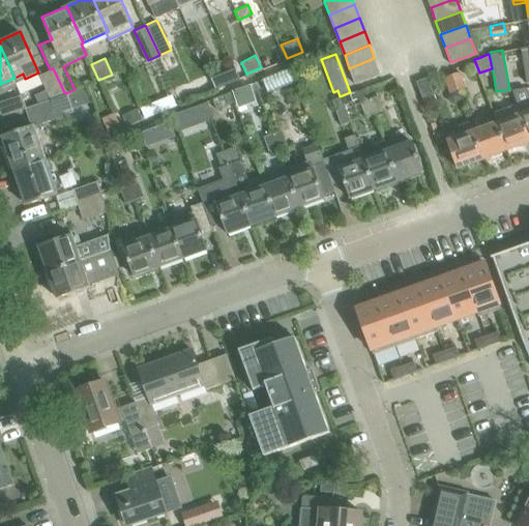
[(380,72),(374,58),(349,68),(354,82),(380,72)]
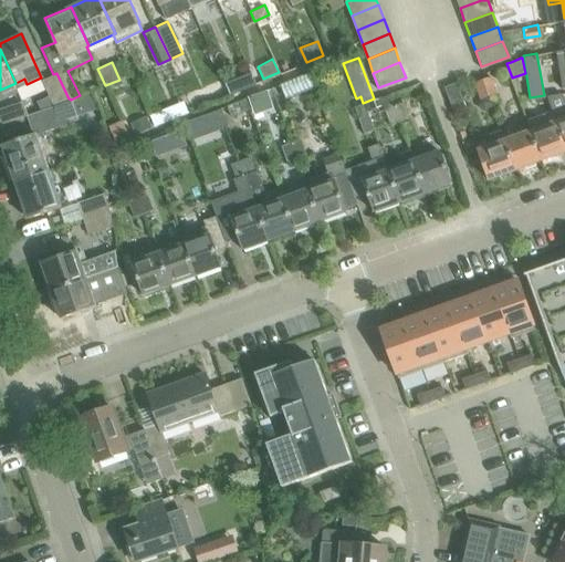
[(307,71),(279,82),(285,97),(314,86),(307,71)]
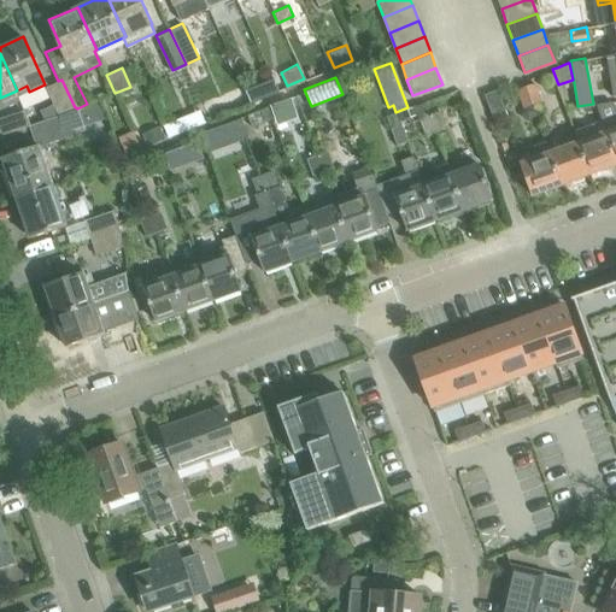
[(250,103),(277,92),(273,78),(245,89),(250,103)]
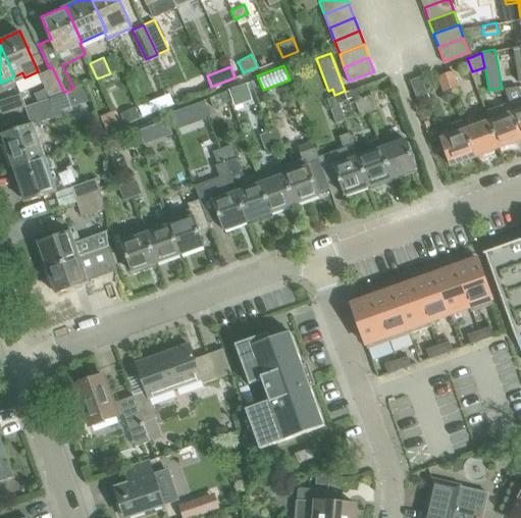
[(38,74),(48,96),(63,91),(52,67),(49,68),(38,74)]
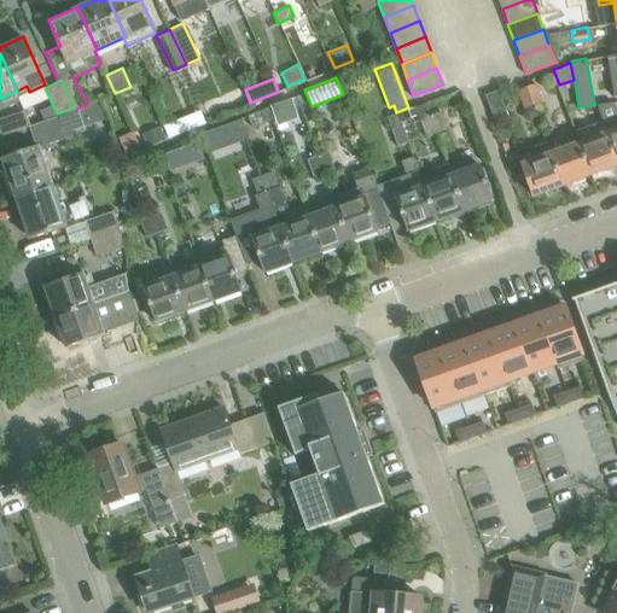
[(535,82),(527,86),(533,103),(541,100),(535,82)]
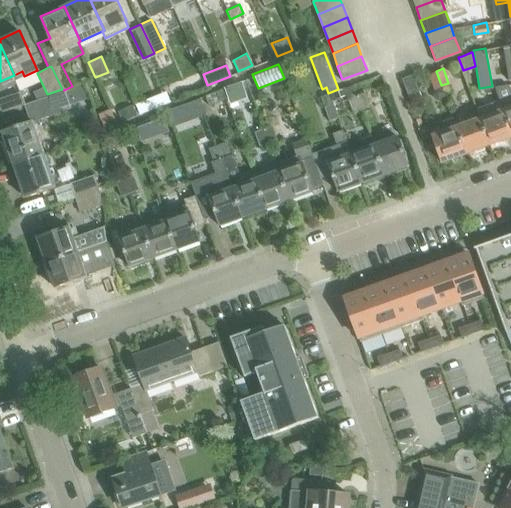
[(433,88),(441,85),(436,71),(428,73),(433,88)]
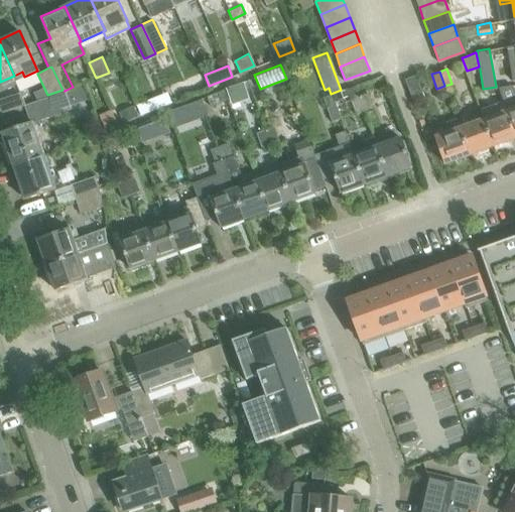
[(423,96),(414,74),(404,78),(412,101),(423,96)]
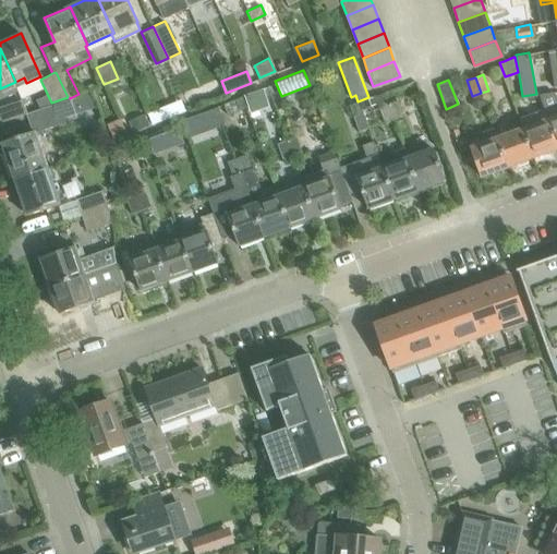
[(254,110),(273,103),(266,84),(247,92),(254,110)]
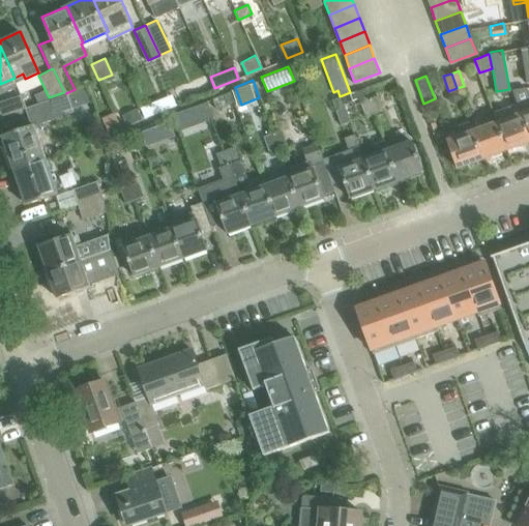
[(515,87),(511,87),(512,89),(513,98),(528,96),(527,85),(515,87)]
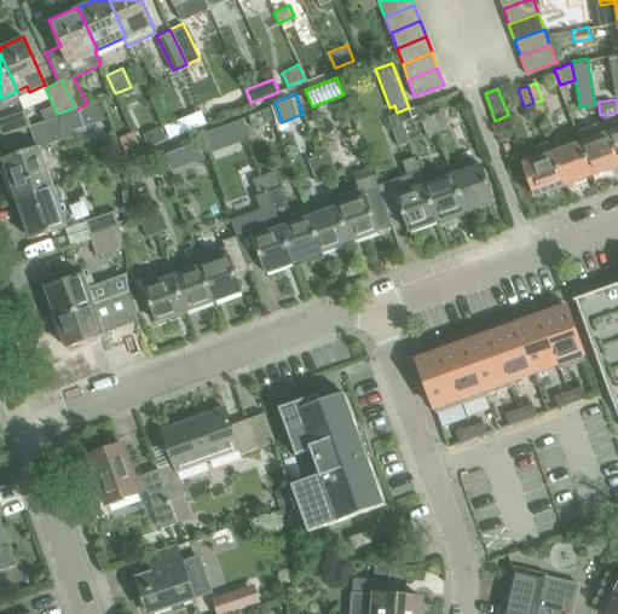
[(425,133),(437,129),(427,102),(409,108),(397,113),(399,120),(417,114),(425,133)]
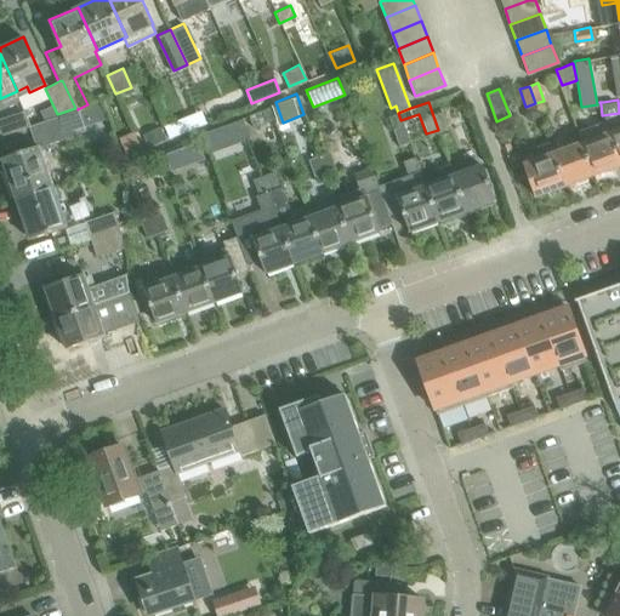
[(528,108),(527,113),(528,118),(533,119),(536,118),(539,113),(538,109),(533,107),(528,108)]
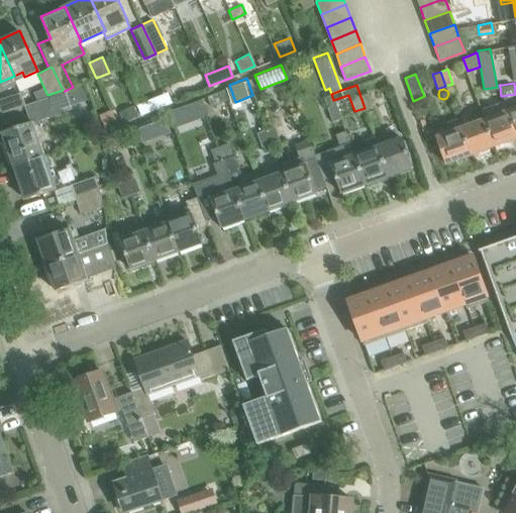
[(1,132),(12,165),(43,154),(32,122),(47,117),(45,113),(70,105),(65,91),(64,90),(63,90),(47,95),(47,97),(23,105),(29,122),(1,132)]
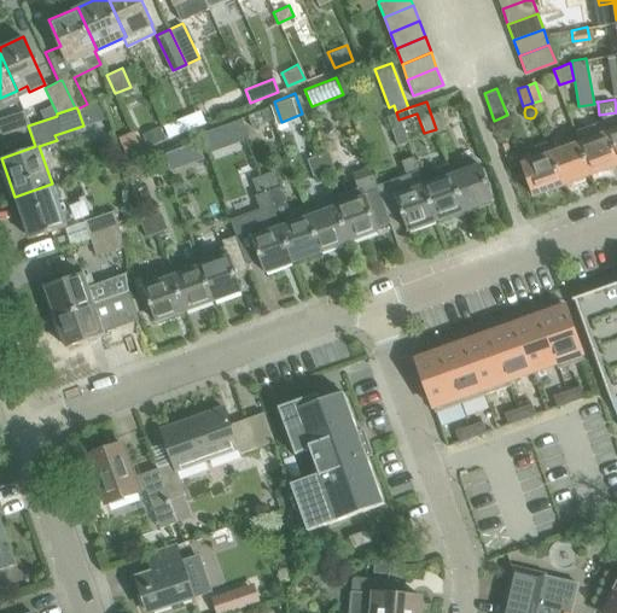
[(168,136),(205,121),(199,109),(163,124),(168,136)]
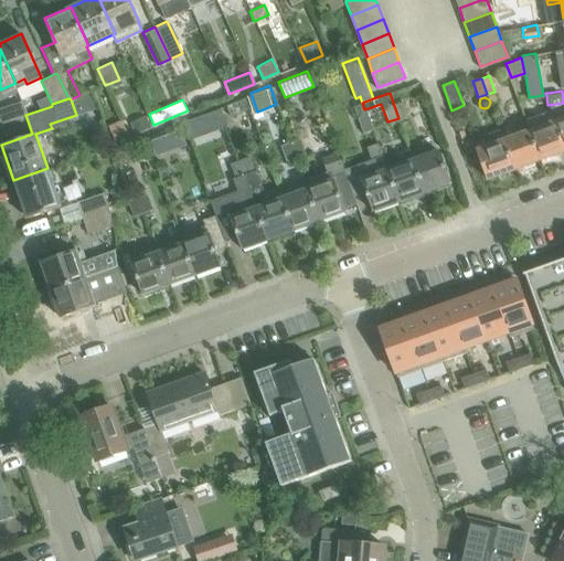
[(401,99),(393,103),(398,118),(407,115),(401,99)]
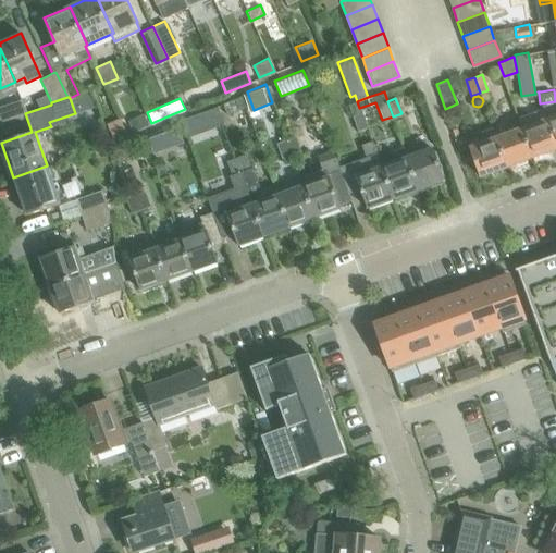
[(0,121),(24,112),(20,99),(0,106),(0,121)]
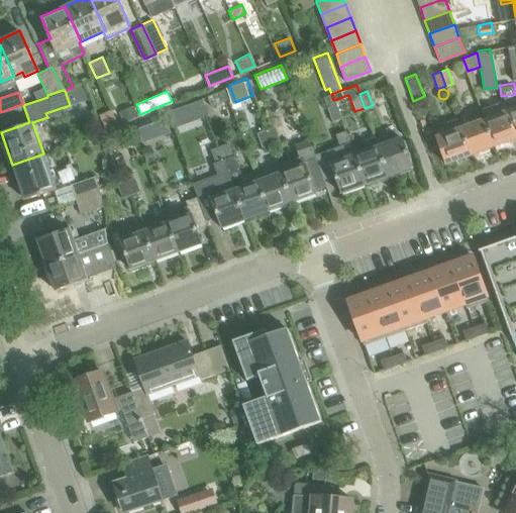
[(202,99),(191,103),(196,117),(207,113),(202,99)]
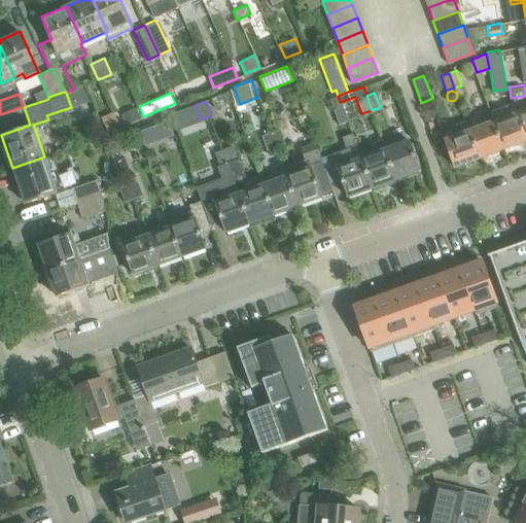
[(494,119),(494,120),(503,147),(525,139),(525,127),(520,110),(518,111),(515,102),(490,110),(494,119)]
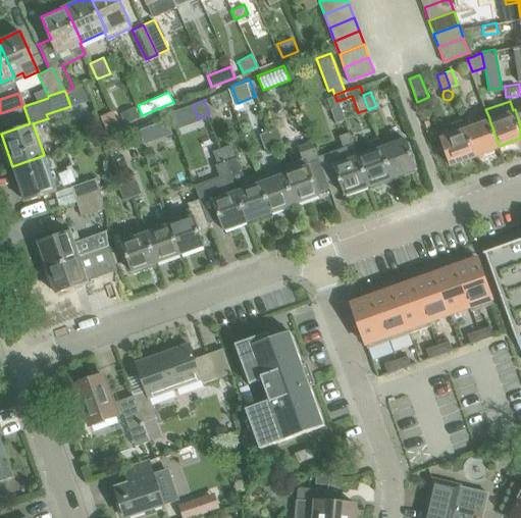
[(329,107),(334,121),(344,119),(339,105),(329,107)]
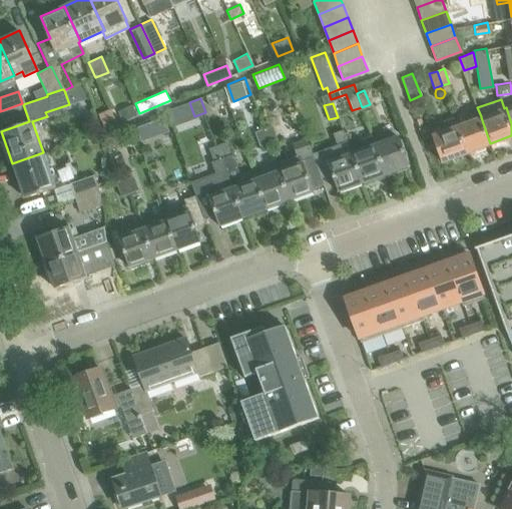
[(133,104),(119,110),(123,119),(136,113),(133,104)]
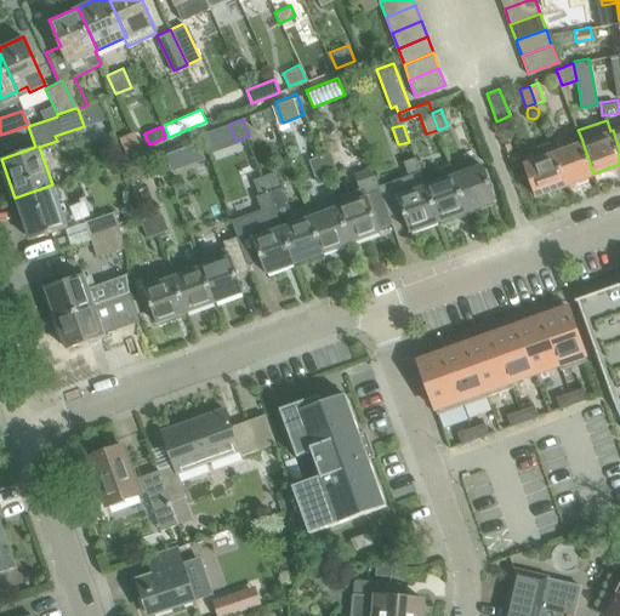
[(134,130),(119,137),(126,154),(141,147),(134,130)]
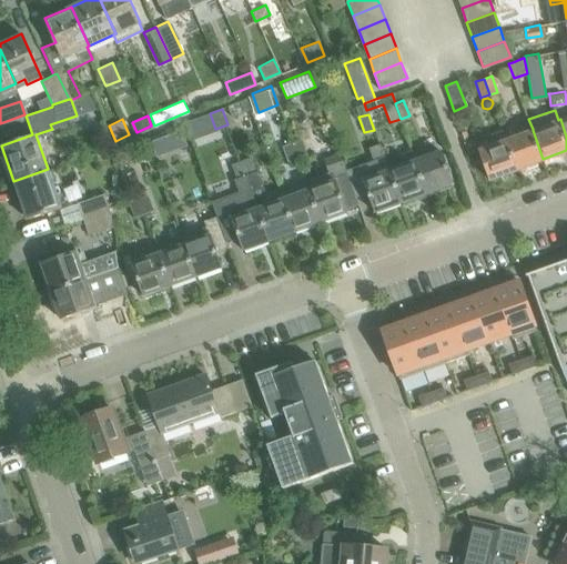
[(181,129),(151,140),(157,155),(186,144),(181,129)]
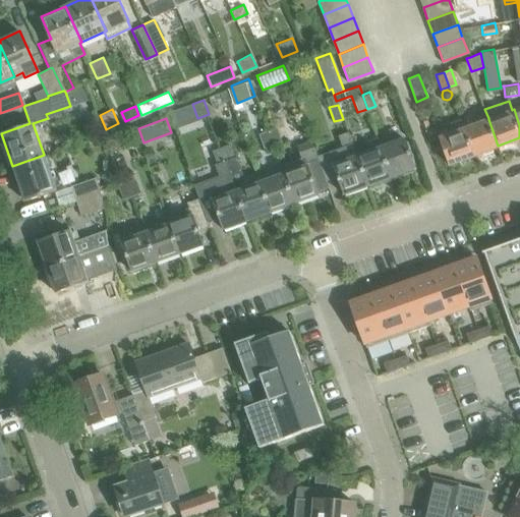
[(450,163),(473,155),(464,127),(460,118),(449,122),(452,131),(440,136),(450,163)]
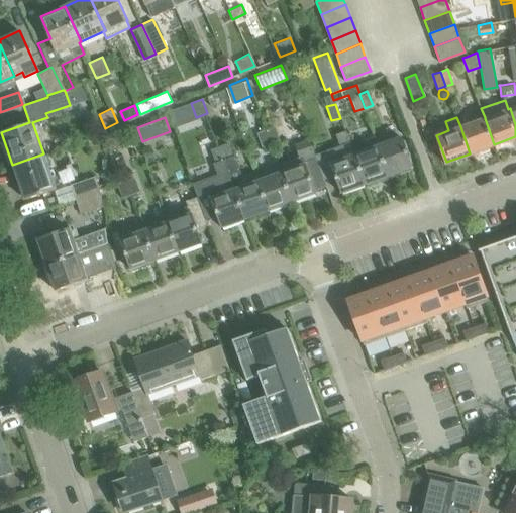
[(485,118),(460,126),(470,154),(494,144),(485,118)]
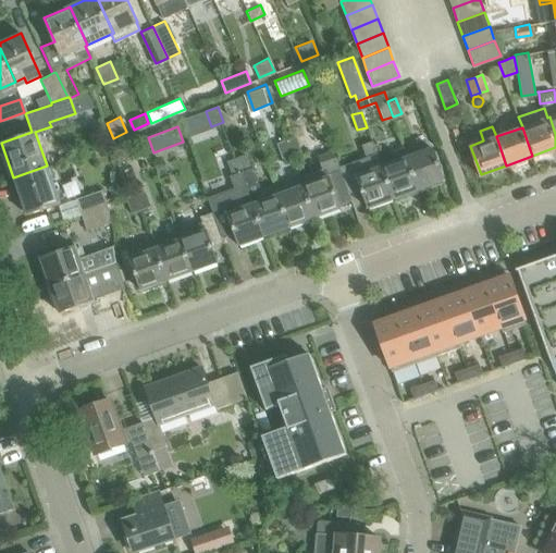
[(296,136),(287,138),(293,155),(300,151),(296,136)]
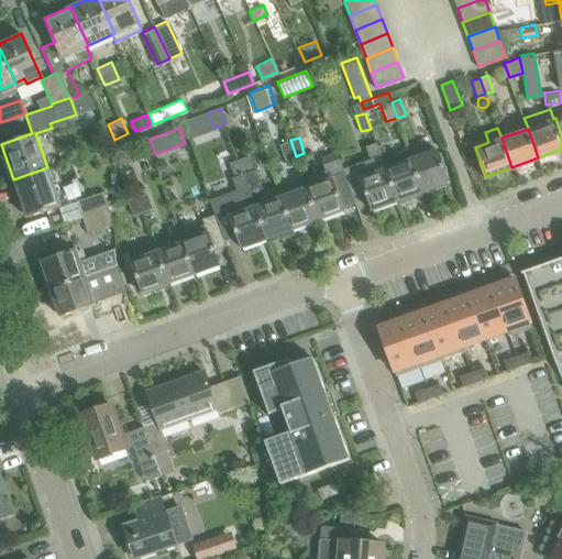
[(285,160),(296,156),(290,140),(279,143),(285,160)]
